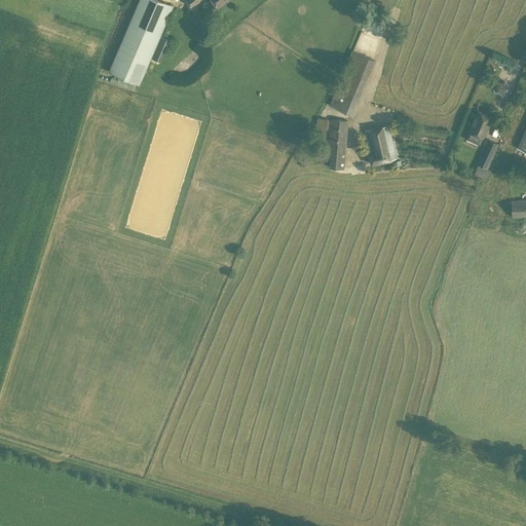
[(174,5),(161,0),(139,0),(109,70),(140,83),(174,5)]
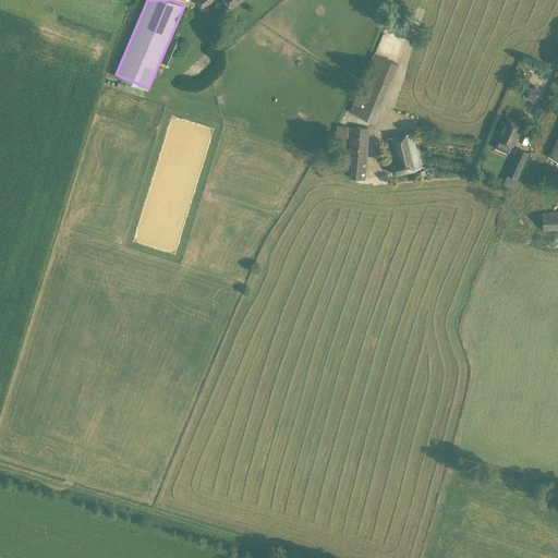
[(374,53),(349,111),(375,122),(399,63),(374,53)]
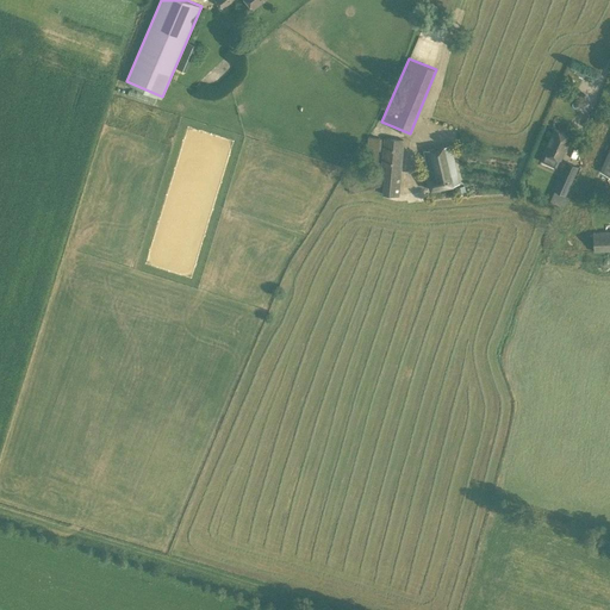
[(545,150),(561,157),(571,136),(554,128),(545,150)]
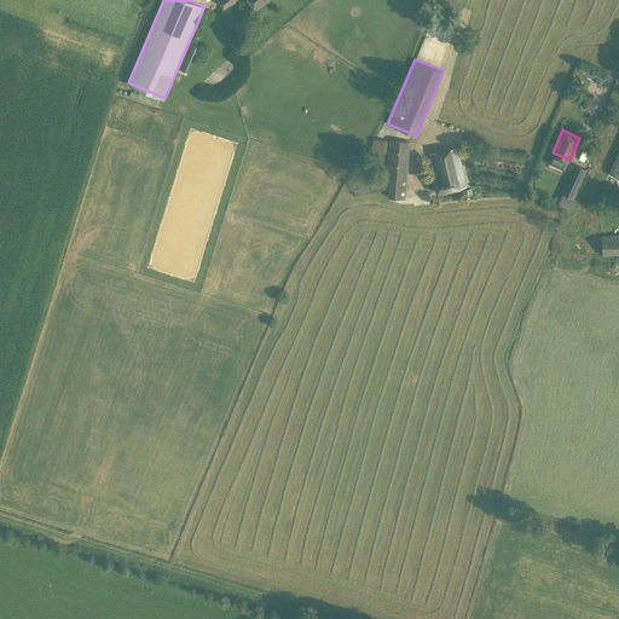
[(374,138),(371,166),(385,166),(387,139),(374,138)]
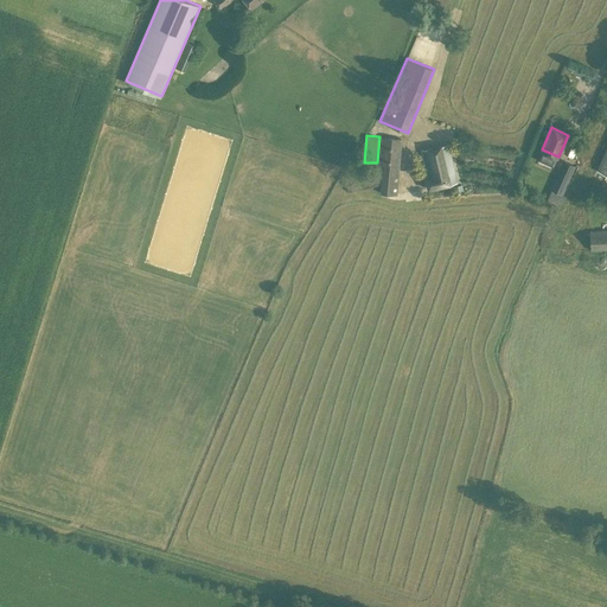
[(382,136),(379,171),(383,171),(382,184),(381,193),(397,195),(402,138),(382,136)]
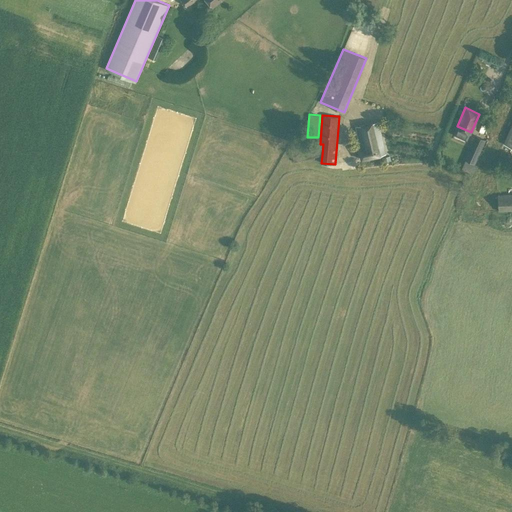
[(361,159),(385,153),(383,144),(378,121),(356,126),(361,149),(359,150),(361,159)]
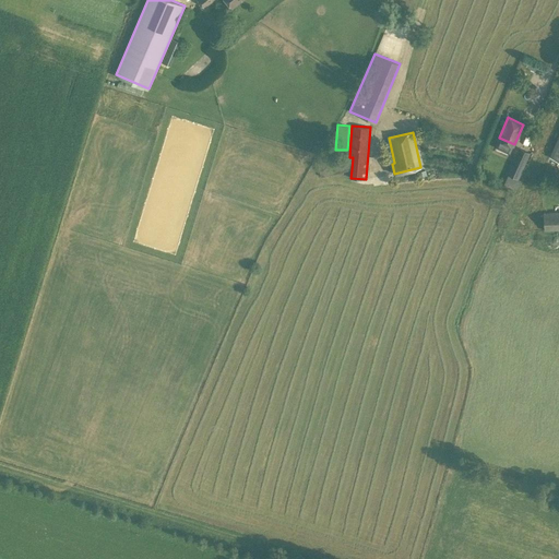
[(558,134),(549,156),(558,159),(558,134)]
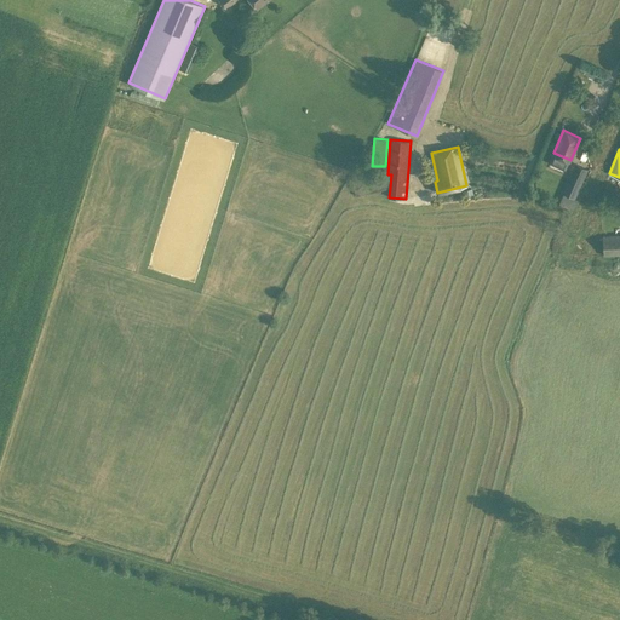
[(563,193),(575,199),(587,168),(575,164),(563,193)]
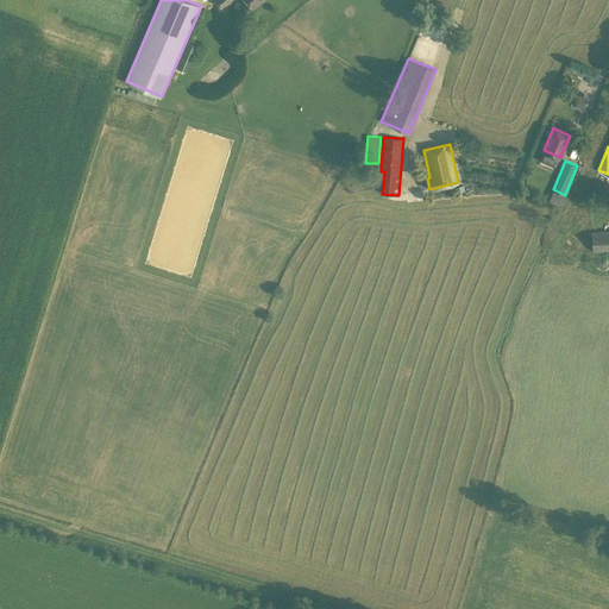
[(350,193),(383,184),(378,165),(345,174),(350,193)]
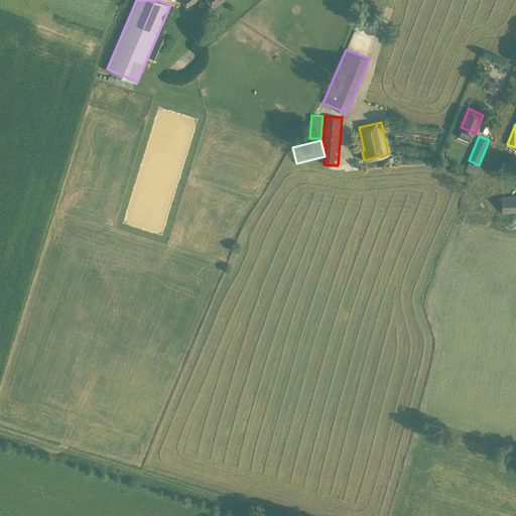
[(515,195),(501,196),(503,213),(515,212),(515,195)]
